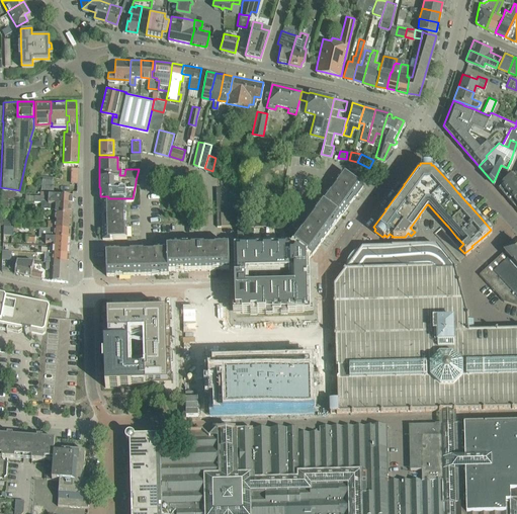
[(516,168),(514,175),(512,172),(498,185),(516,207),(516,168)]
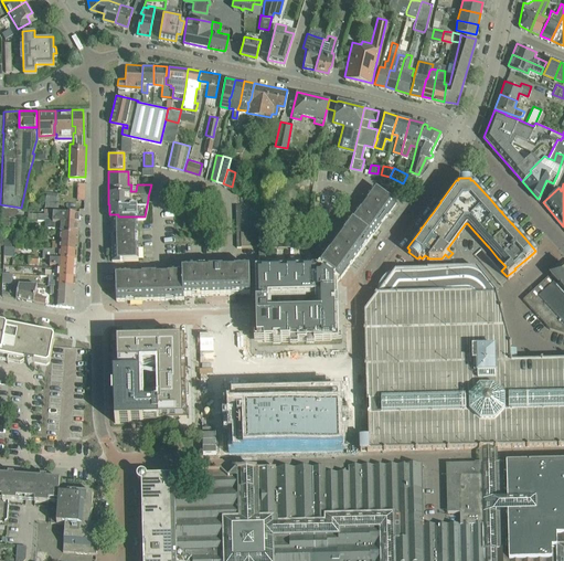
[(374,184),(318,260),(319,261),(333,271),(340,275),(376,225),(395,200),(374,184)]
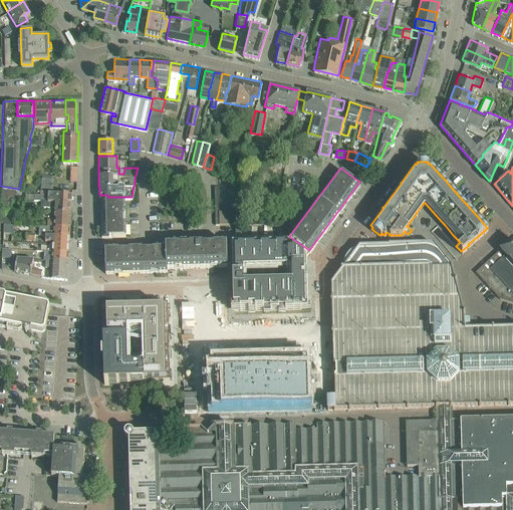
[(41,172),(41,179),(50,180),(51,173),(41,172)]
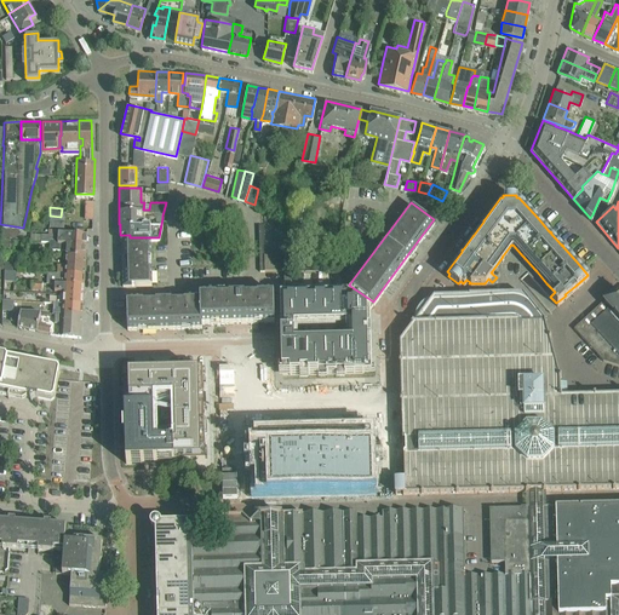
[(86,241),(86,230),(67,229),(66,234),(57,233),(57,229),(50,229),(49,231),(41,231),(40,239),(49,239),(49,236),(57,237),(57,240),(86,241)]
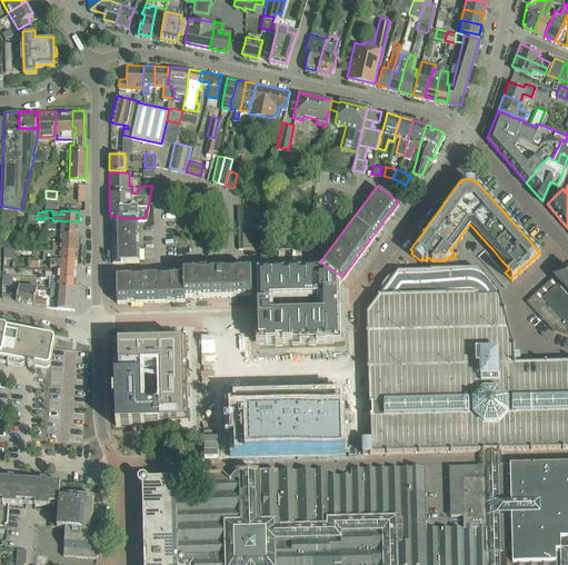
[(78,233),(79,221),(52,220),(52,218),(45,217),(45,219),(45,226),(60,227),(59,231),(78,233)]
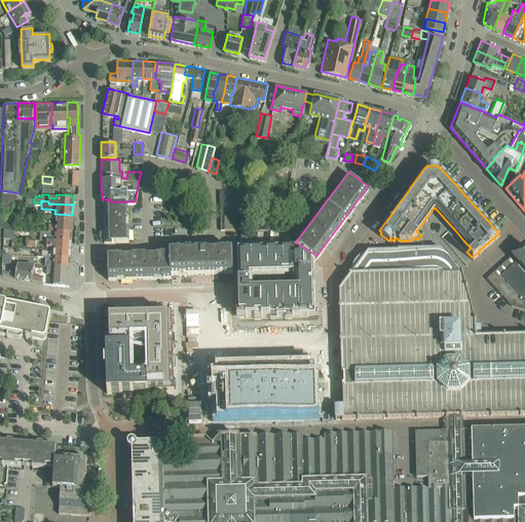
[(127,239),(127,217),(127,201),(110,201),(103,201),(104,240),(127,239)]
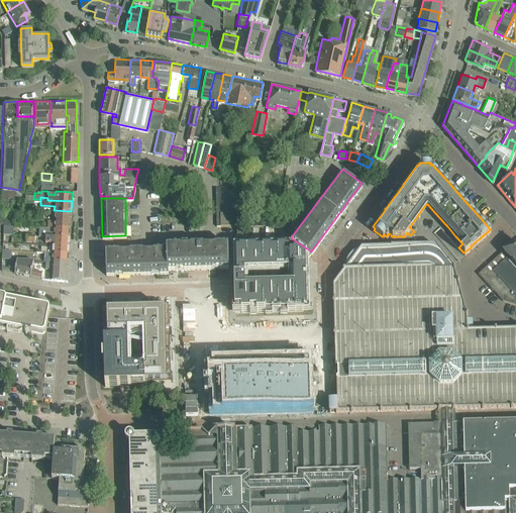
[(70,226),(71,211),(54,210),(54,218),(47,218),(46,225),(70,226)]
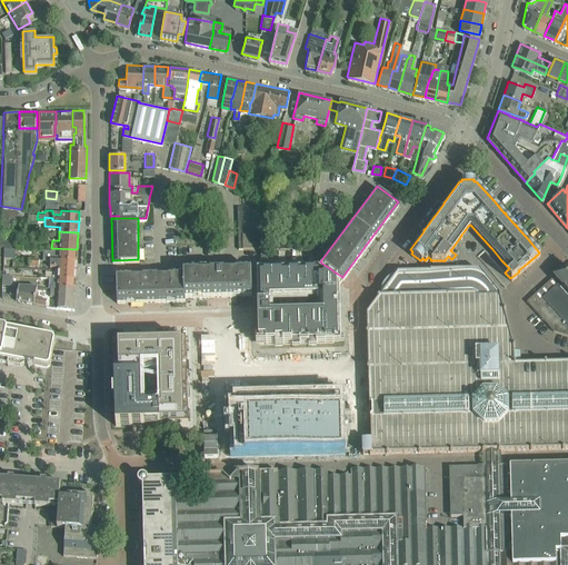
[(15,246),(10,246),(3,246),(2,255),(13,256),(15,246)]
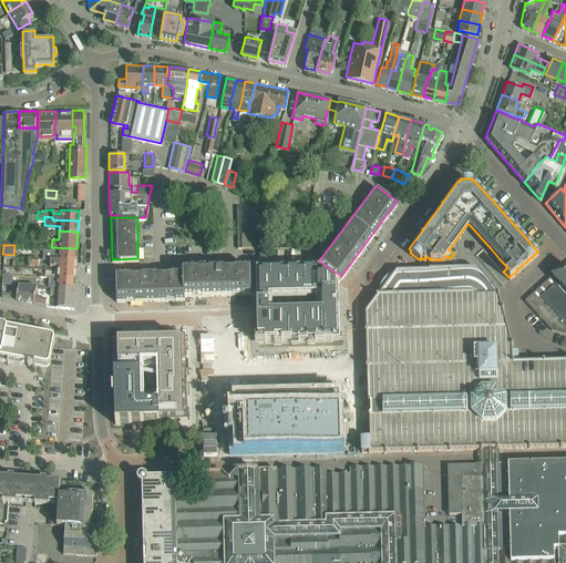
[(76,257),(76,248),(51,247),(42,247),(42,256),(49,257),(49,256),(76,257)]
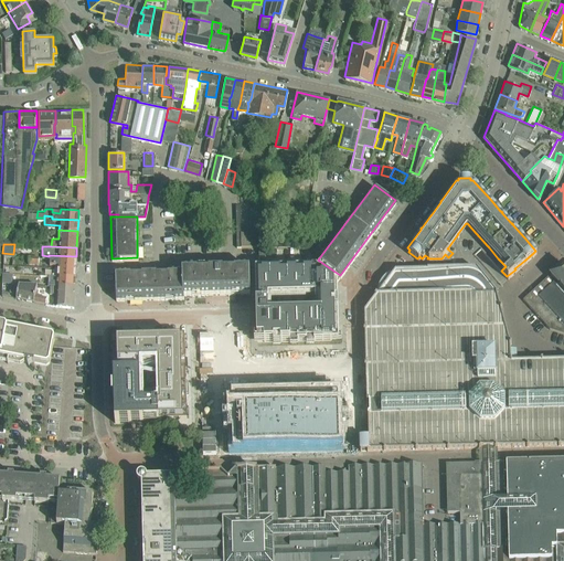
[(75,265),(76,256),(49,255),(49,256),(49,262),(57,263),(57,265),(75,265)]
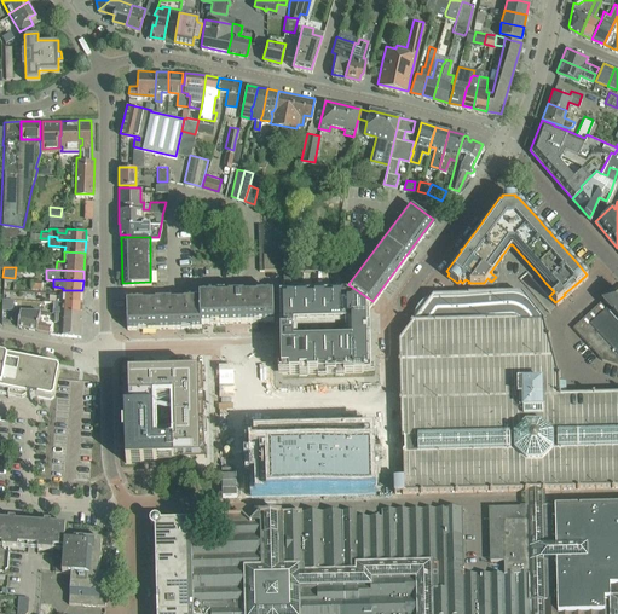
[(617,361),(617,287),(616,284),(572,324),(601,357),(617,361)]
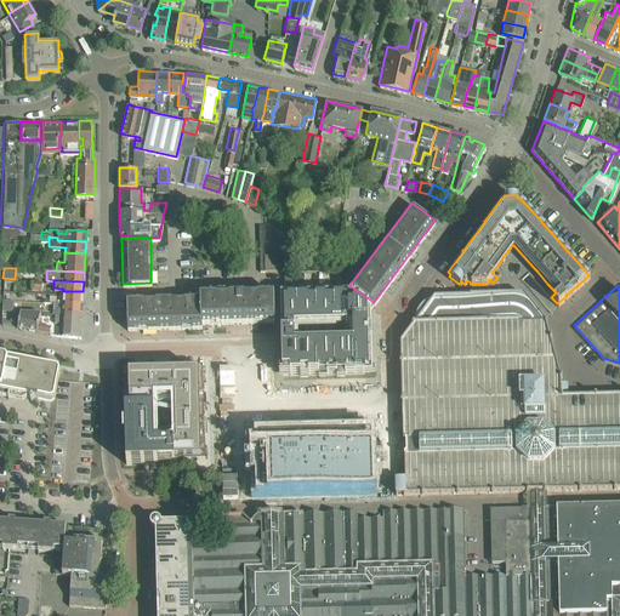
[(306,290),(306,292),(290,294),(290,290),(280,290),(280,329),(282,335),(282,348),(284,348),(284,366),(289,366),(289,371),(299,371),(300,371),(300,369),(307,369),(307,371),(308,371),(310,371),(317,371),(318,371),(318,368),(325,368),(325,371),(326,371),(328,371),(335,370),(336,370),(336,368),(343,368),(343,370),(345,370),(364,370),(364,365),(371,365),(371,364),(371,363),(370,330),(370,328),(370,312),(369,307),(364,302),(367,297),(351,286),(348,289),(342,289),(342,292),(334,292),(334,289),(324,289),(324,292),(317,292),(316,290),(306,290)]
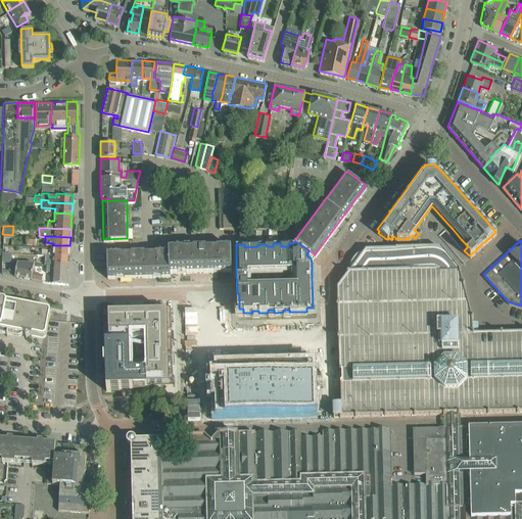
[(69,245),(53,245),(50,244),(50,248),(53,248),(52,250),(48,250),(48,246),(40,246),(40,252),(69,254),(69,245)]
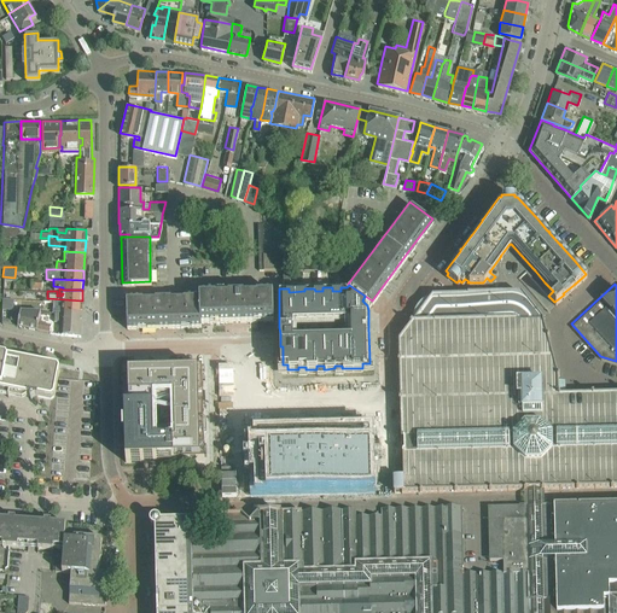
[(198,291),(198,295),(199,295),(199,320),(201,320),(273,317),(272,289),(198,291)]
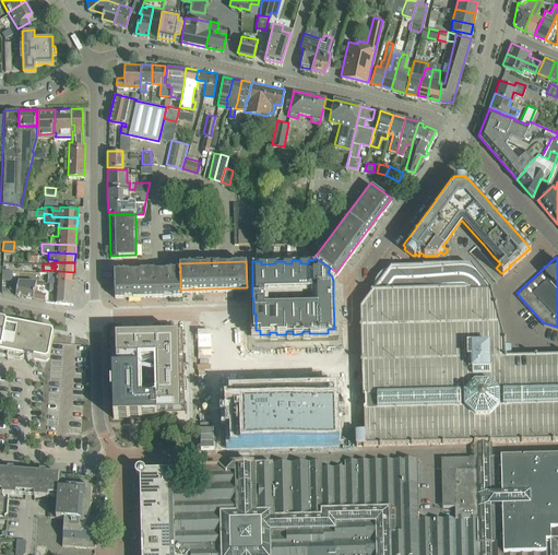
[(471,262),(463,262),(390,264),(383,273),(360,304),(359,305),(359,306),(359,307),(360,341),(360,342),(361,374),(361,399),(363,441),(363,443),(482,440),(557,437),(557,353),(505,355),(505,350),(505,349),(503,349),(503,344),(505,344),(505,342),(503,342),(503,338),(489,285),(490,285),(489,284),(488,284),(471,262)]
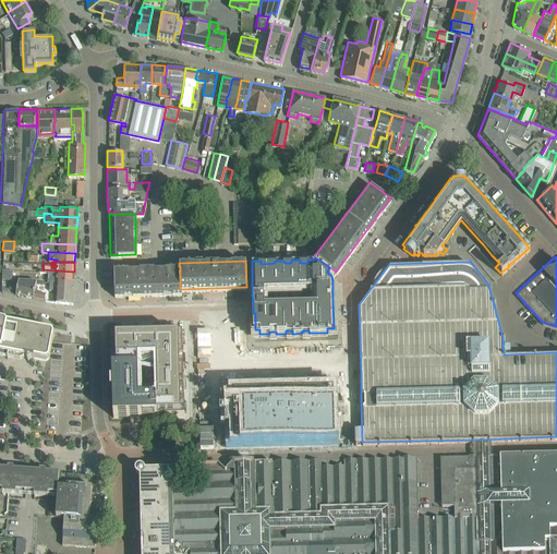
[(180,266),(179,266),(113,268),(113,294),(181,292),(181,289),(180,289),(180,266)]
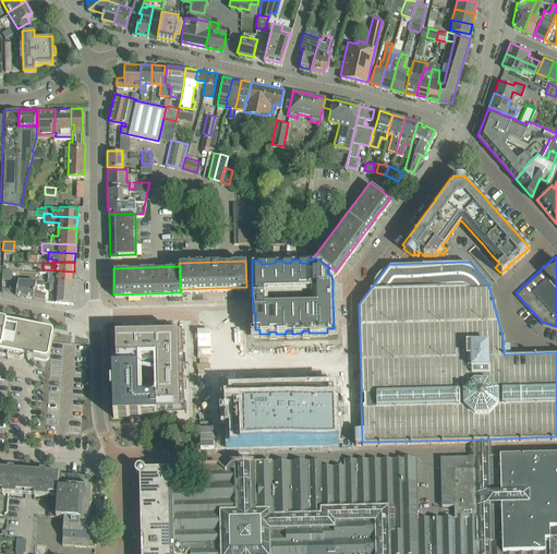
[(2,267),(1,277),(10,277),(12,277),(12,268),(2,267)]
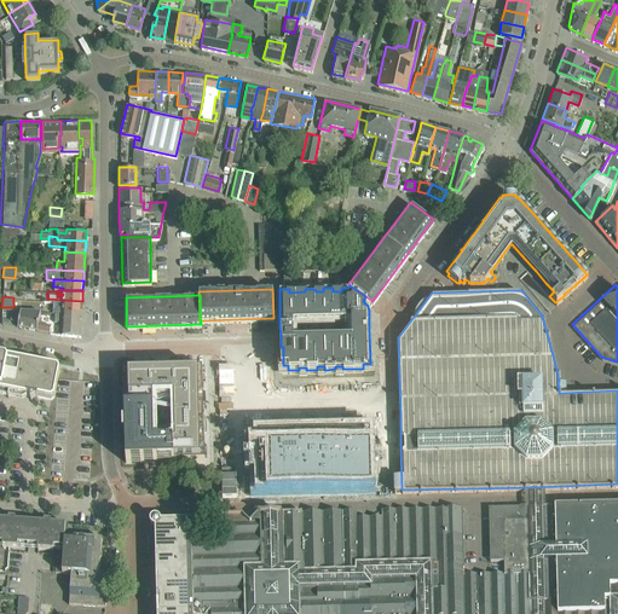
[(82,301),(47,299),(36,299),(35,306),(39,306),(56,307),(56,310),(81,311),(82,301)]
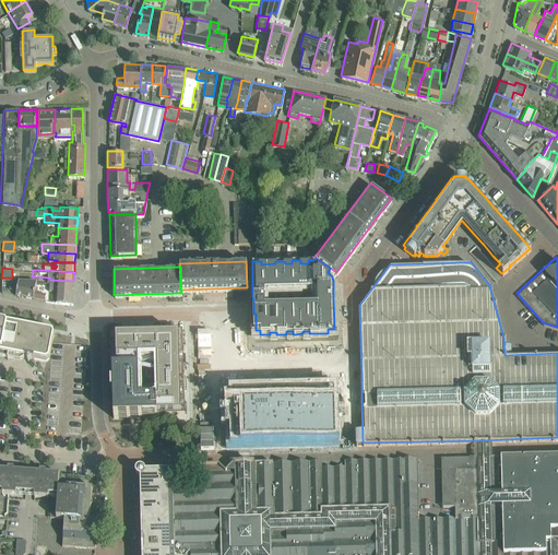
[(18,279),(18,282),(15,292),(33,296),(34,291),(36,280),(18,279)]
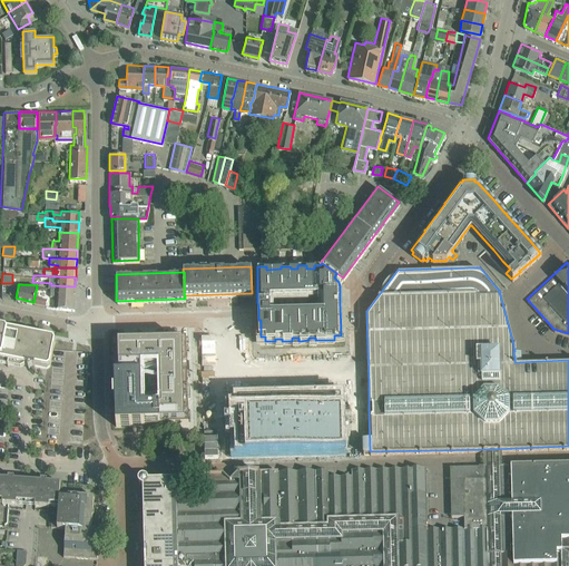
[(75,286),(51,285),(50,285),(49,294),(57,294),(56,306),(74,308),(75,286)]
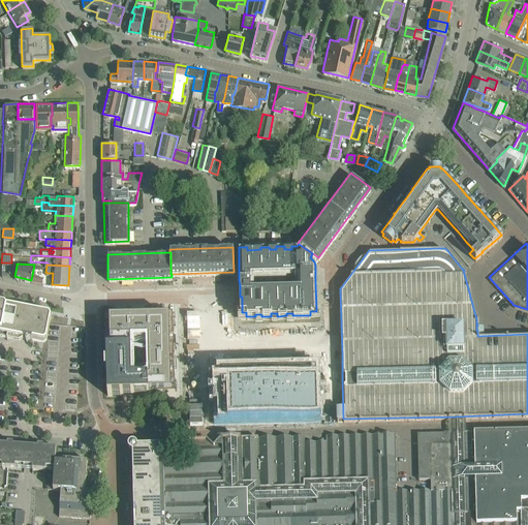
[(50,313),(48,311),(36,309),(37,308),(33,308),(22,306),(19,305),(7,303),(4,302),(0,301),(0,334),(6,336),(6,337),(7,337),(7,336),(18,338),(22,336),(24,336),(26,339),(29,337),(31,337),(31,335),(42,337),(44,336),(45,334),(47,334),(47,331),(49,319),(50,316),(49,315),(50,313)]
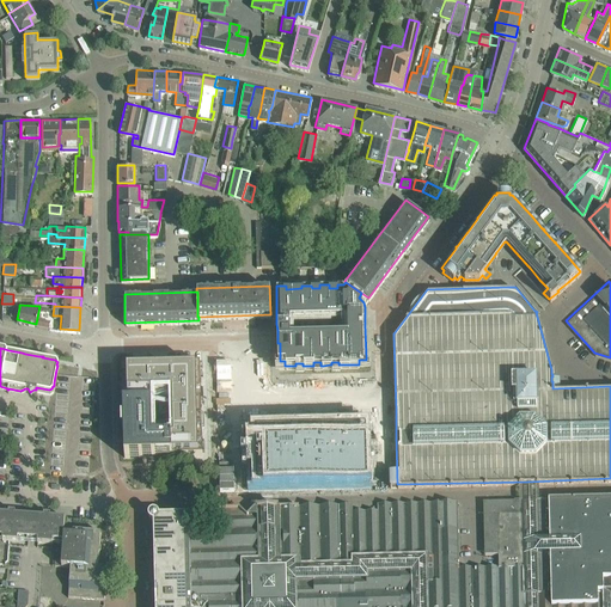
[(199,361),(199,360),(179,361),(141,362),(127,362),(121,362),(121,363),(126,363),(126,374),(122,374),(122,390),(126,390),(126,400),(122,400),(122,416),(127,416),(127,427),(123,427),(123,454),(151,454),(173,453),(187,453),(201,453),(201,424),(196,424),(196,414),(201,414),(200,399),(196,399),(196,388),(200,387),(200,373),(195,373),(195,362),(199,362),(199,361)]
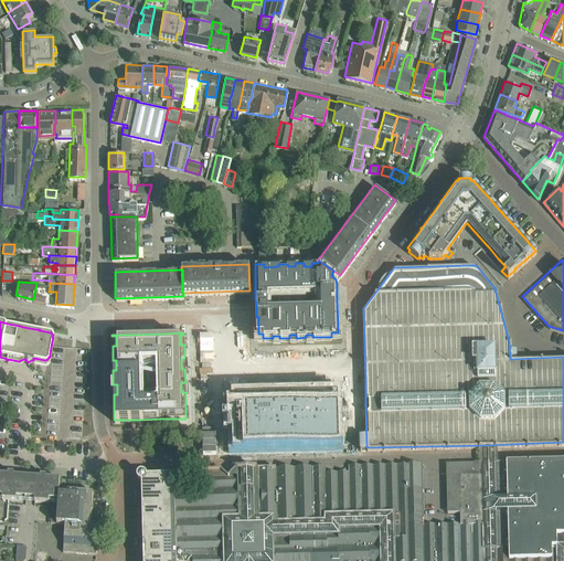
[(332,389),(231,391),(232,444),(333,442),(332,389)]
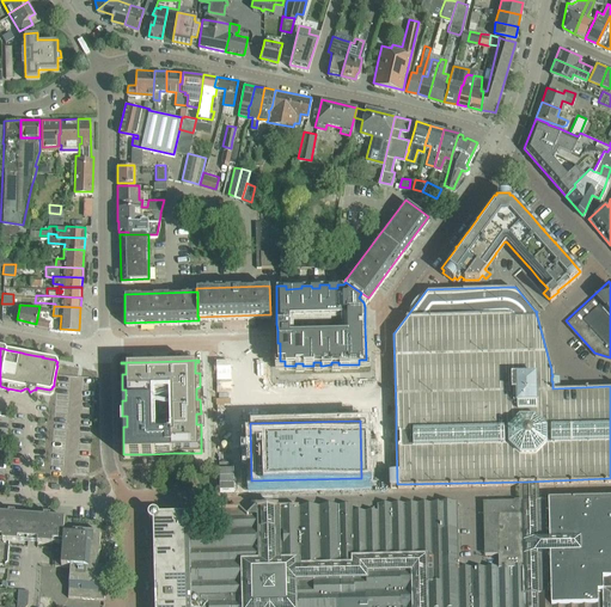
[(458,564),(458,552),(457,498),(456,498),(431,500),(377,501),(377,508),(352,508),(352,501),(298,502),(277,503),(275,503),(273,503),(272,503),(272,504),(264,504),(260,504),(260,503),(257,503),(257,504),(255,504),(255,503),(254,503),(252,504),(252,506),(246,510),(245,512),(245,510),(239,506),(239,504),(238,504),(237,504),(224,504),(221,504),(221,506),(222,532),(196,532),(196,519),(196,513),(197,513),(197,512),(189,513),(189,512),(187,512),(187,513),(171,513),(170,513),(158,513),(158,510),(156,509),(154,508),(152,508),(150,509),(148,510),(147,513),(147,515),(148,516),(151,519),(152,519),(153,531),(152,531),(152,532),(153,532),(153,549),(153,550),(153,566),(153,568),(154,584),(154,586),(154,602),(154,604),(154,606),(610,606),(610,495),(527,497),(482,498),(483,551),(498,551),(498,563),(458,564)]
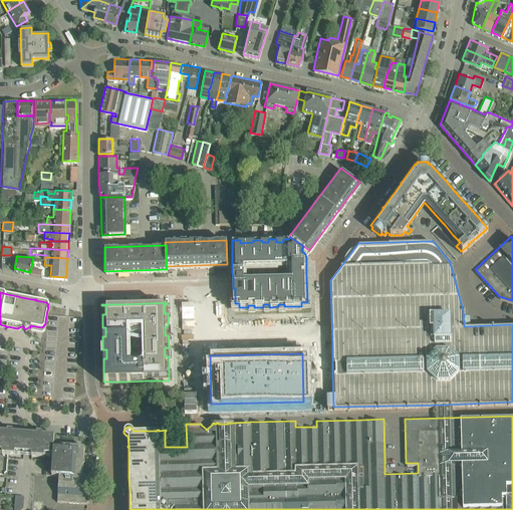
[(22,450),(24,431),(12,430),(12,428),(6,428),(6,429),(0,428),(0,448),(1,448),(1,451),(14,452),(14,449),(22,450)]
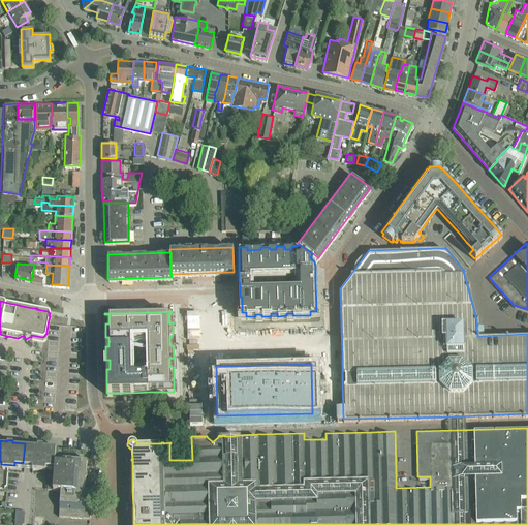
[(54,465),(54,459),(55,445),(42,444),(42,442),(37,442),(36,443),(25,443),(23,463),(32,463),(31,466),(44,467),(44,464),(54,465)]
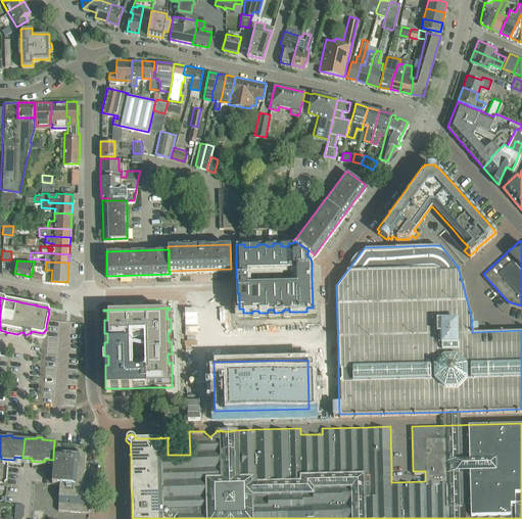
[(83,482),(85,454),(85,453),(61,451),(61,455),(53,454),(53,460),(52,476),(46,475),(46,481),(59,482),(57,508),(89,510),(90,484),(92,484),(92,482),(83,482)]
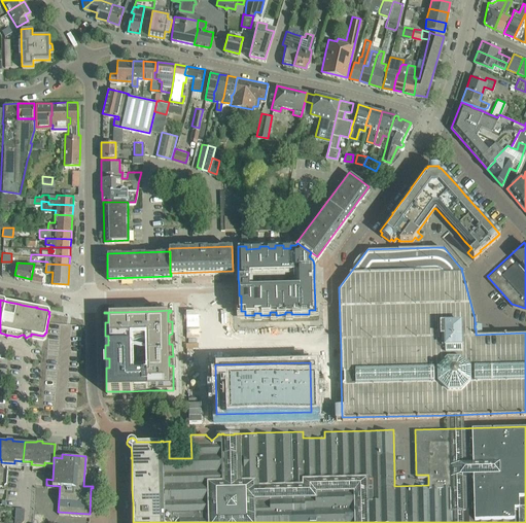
[(13,521),(19,521),(21,521),(23,519),(24,506),(14,506),(13,521)]
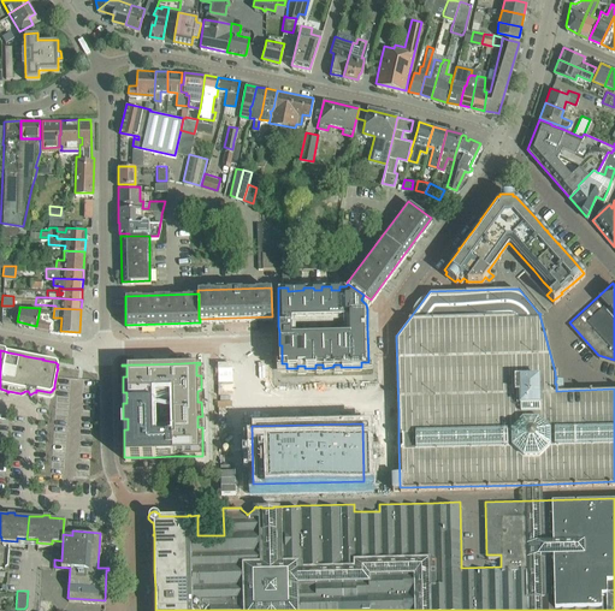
[(49,610),(51,597),(39,595),(37,610),(43,610),(49,610)]
